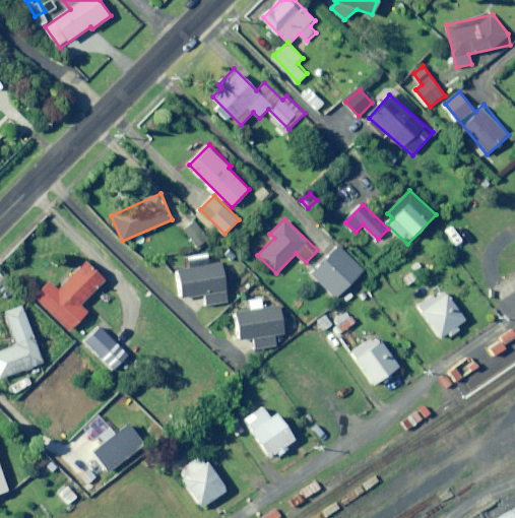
[(208,240),(196,221),(186,228),(197,247),(208,240)]
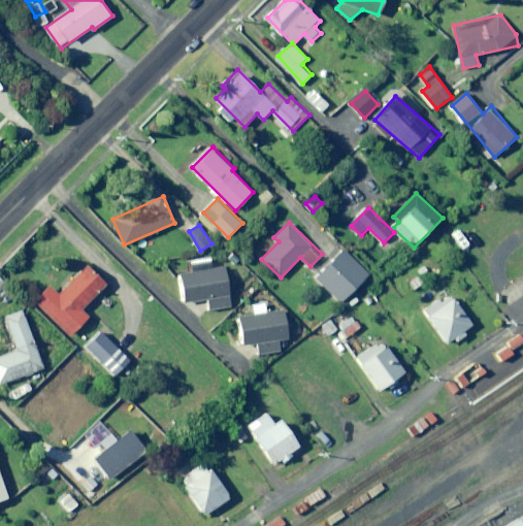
[(214,269),(211,258),(192,261),(194,270),(181,272),(186,302),(209,299),(210,309),(232,306),(226,267),(214,269)]
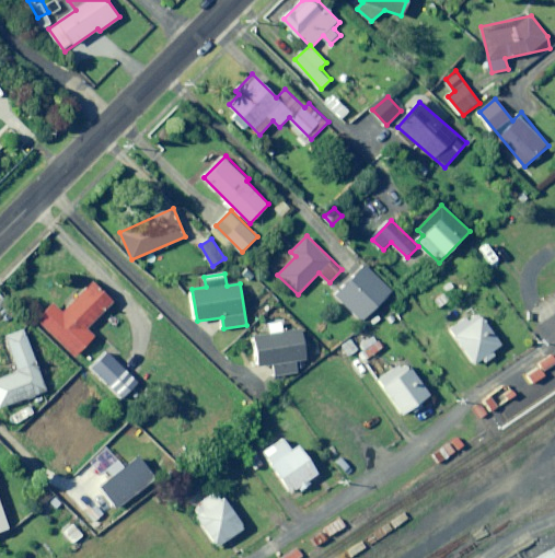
[(114,300),(93,279),(64,310),(55,301),(37,317),(76,356),(95,335),(88,327),(114,300)]
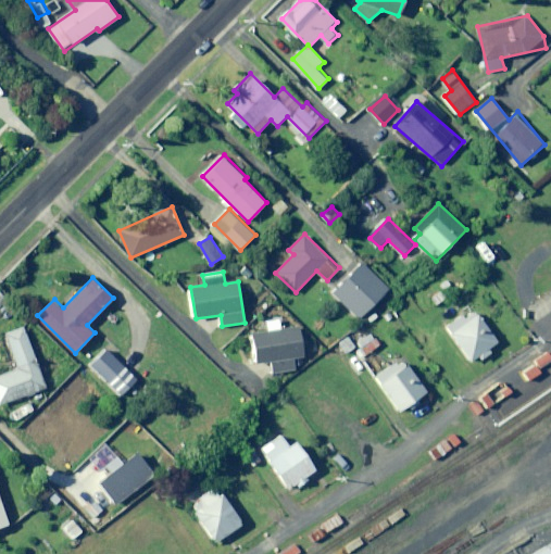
[(478,355),(481,360),(492,352),(489,348),(498,342),(474,307),(447,326),(471,361),(478,355)]
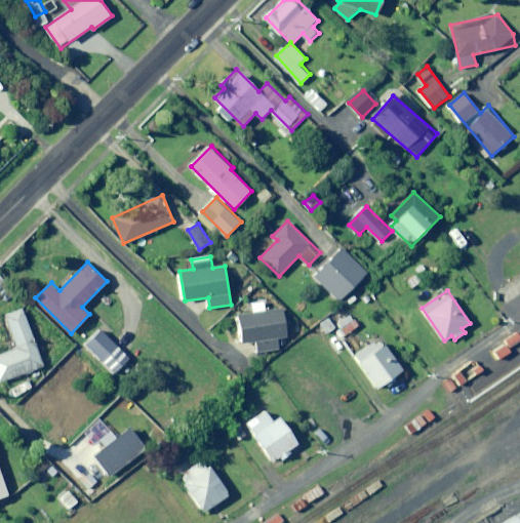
[(44,366),(24,308),(7,314),(20,348),(0,354),(0,380),(0,381),(44,366)]
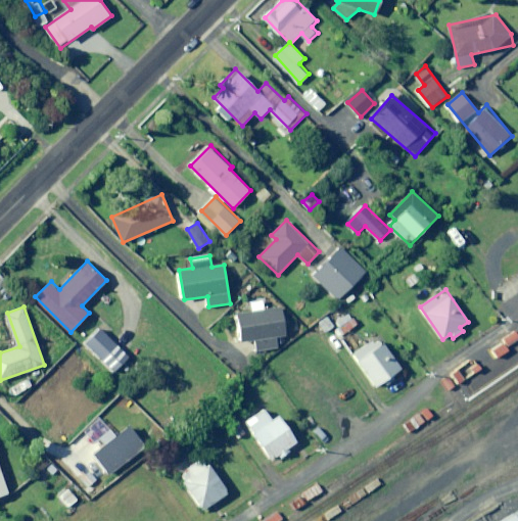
[(286,334),(281,306),(237,315),(242,342),(255,340),(257,350),(280,347),(278,336),(286,334)]
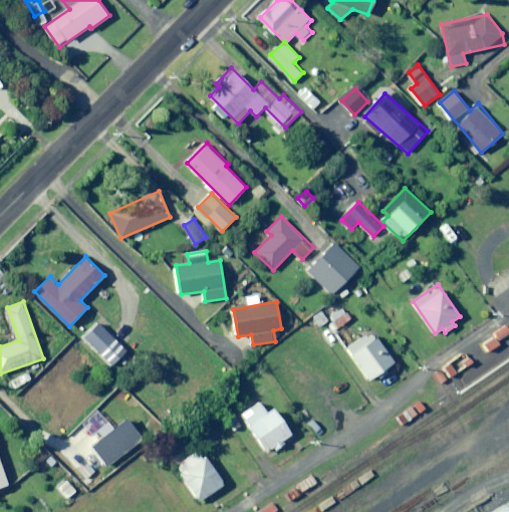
[(351,318),(343,307),(332,316),(335,320),(331,323),(335,329),(351,318)]
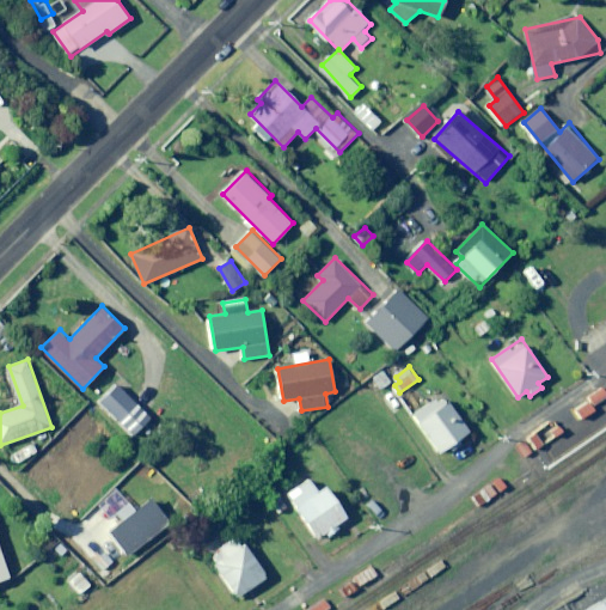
[(393,380),(387,370),(375,377),(383,388),(393,380)]
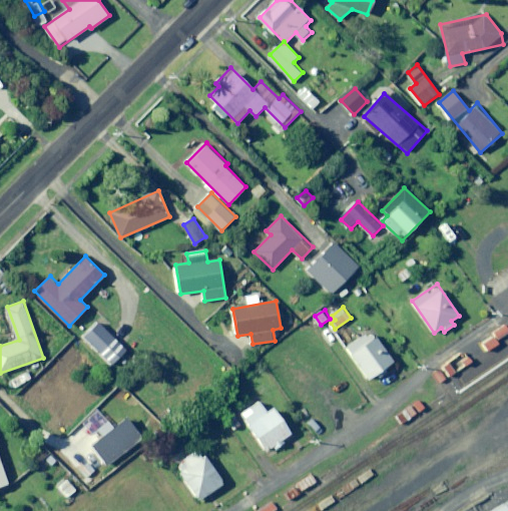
[(507,324),(494,333),(499,339),(507,334),(507,324)]
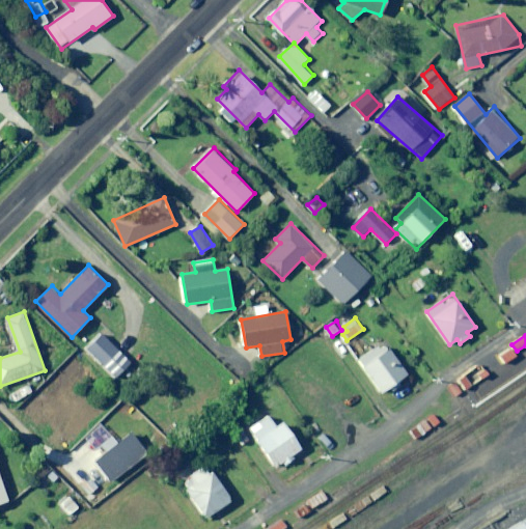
[(409,377),(386,341),(359,359),(382,394),(409,377)]
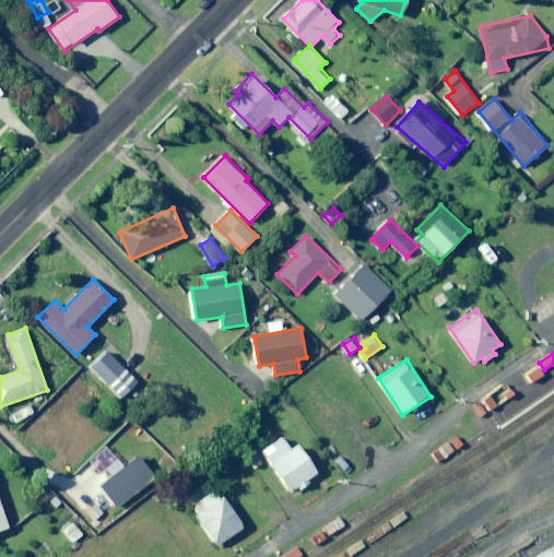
[(545,375),(538,365),(526,375),(532,383),(545,375)]
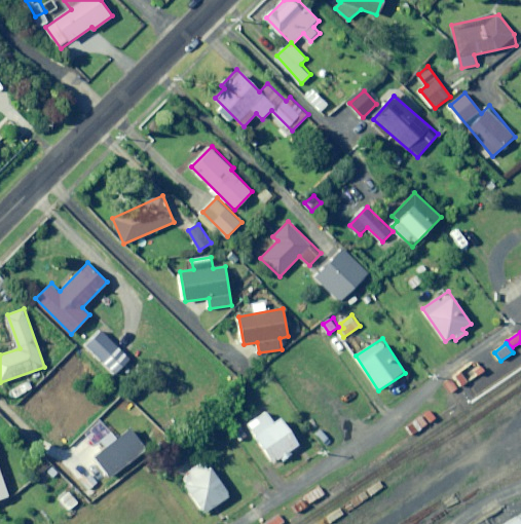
[(466,365),(452,373),(461,387),(475,379),(466,365)]
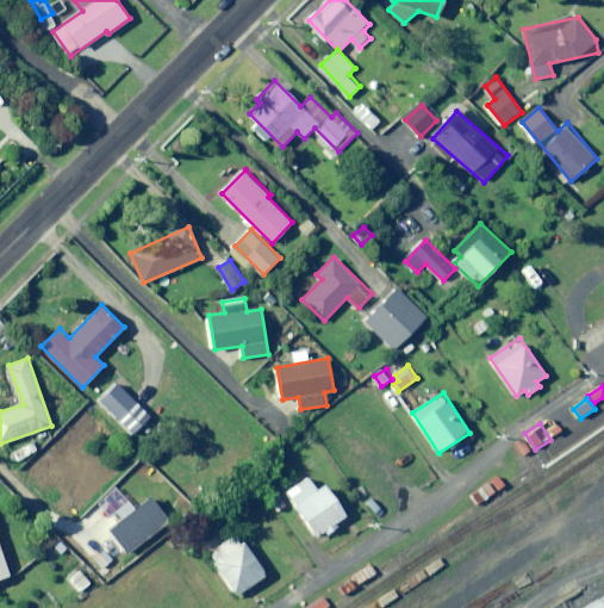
[(318,490),(310,478),(288,492),(317,537),(347,517),(327,485),(318,490)]
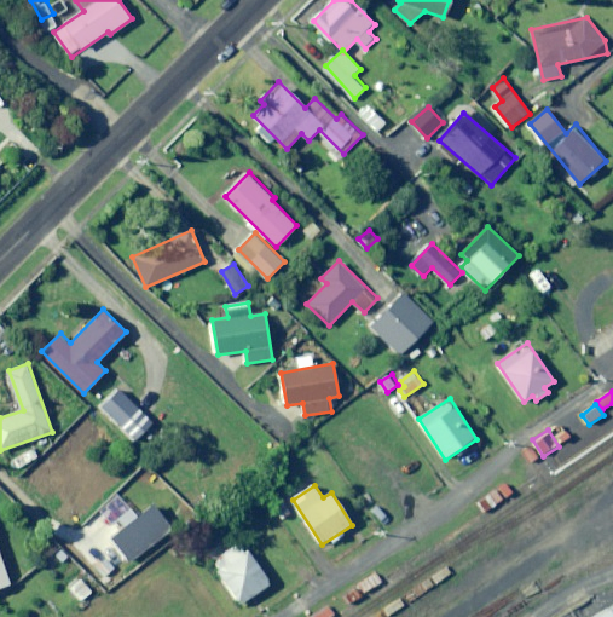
[(293,512),(282,497),(273,503),(283,518),(293,512)]
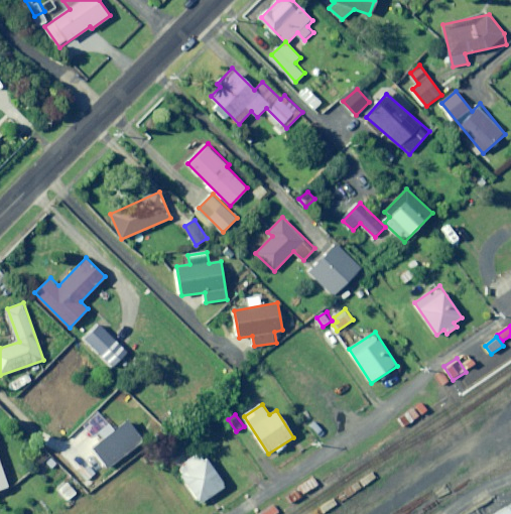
[(142,441),(127,420),(93,446),(108,468),(142,441)]
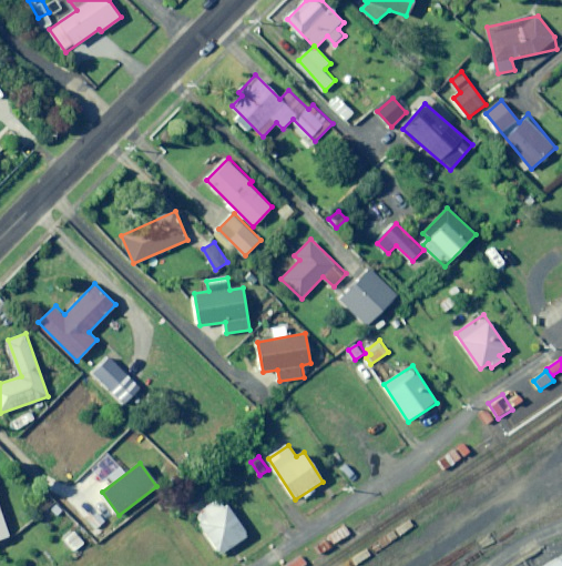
[(248,534),(226,504),(223,507),(218,501),(215,503),(210,495),(190,509),(222,554),(248,534)]
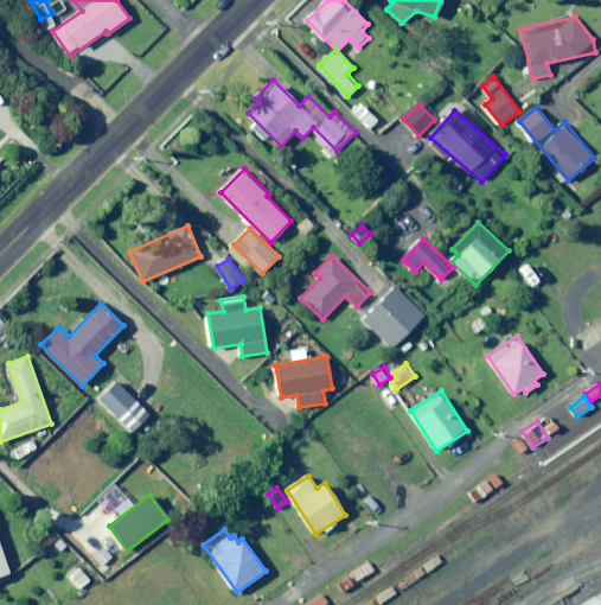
[(0,575),(10,573),(0,543),(0,575)]
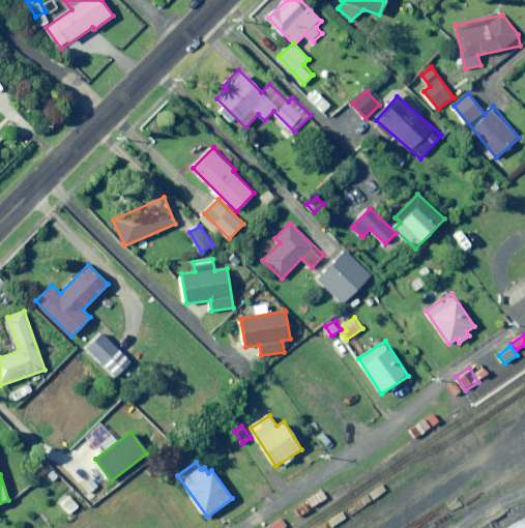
[(80,506),(71,495),(62,502),(71,512),(80,506)]
